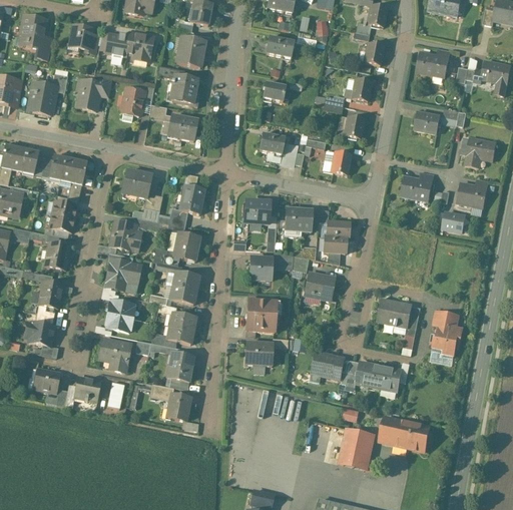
[(125,0),(123,13),(136,15),(136,12),(138,13),(139,11),(150,13),(152,0),(125,0)]
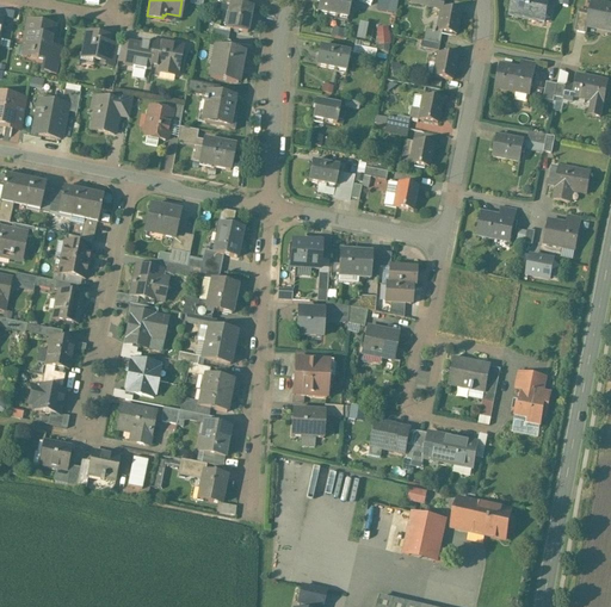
[(318,0),(316,10),(347,17),(350,0),(318,0)]
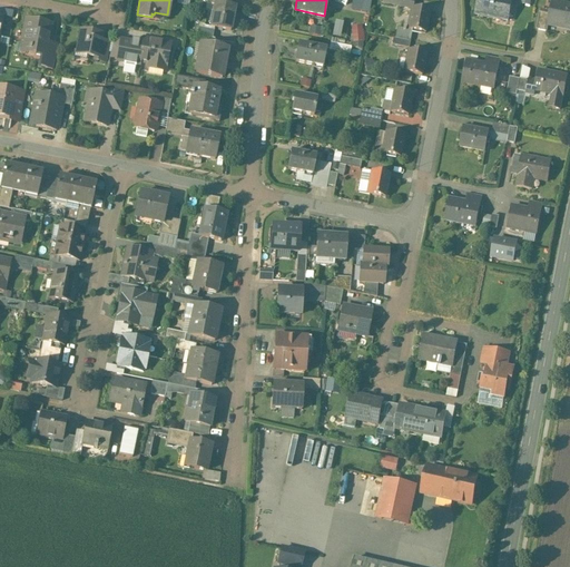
[(478,0),(475,11),(507,18),(510,0),(478,0)]
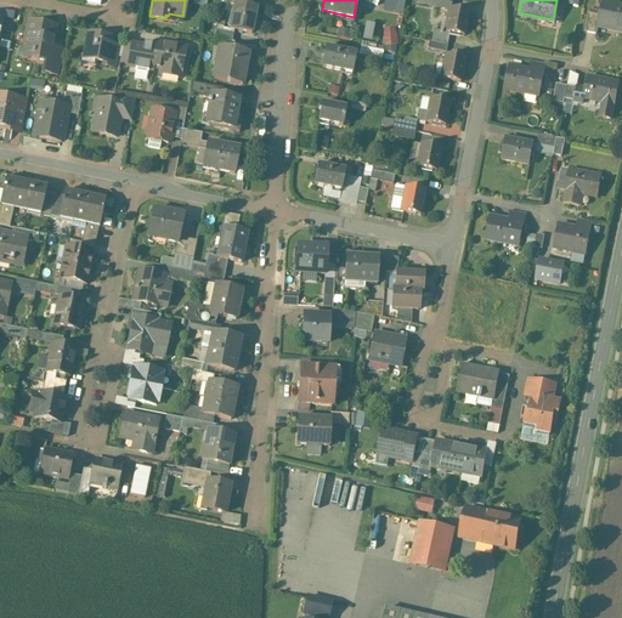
[(621,3),(601,0),(599,12),(597,24),(598,24),(621,28),(621,3)]
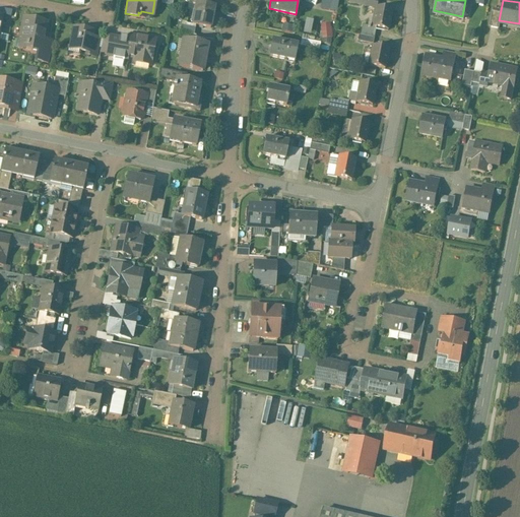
[(200,2),(195,1),(194,2),(191,21),(208,25),(212,5),(200,2)]
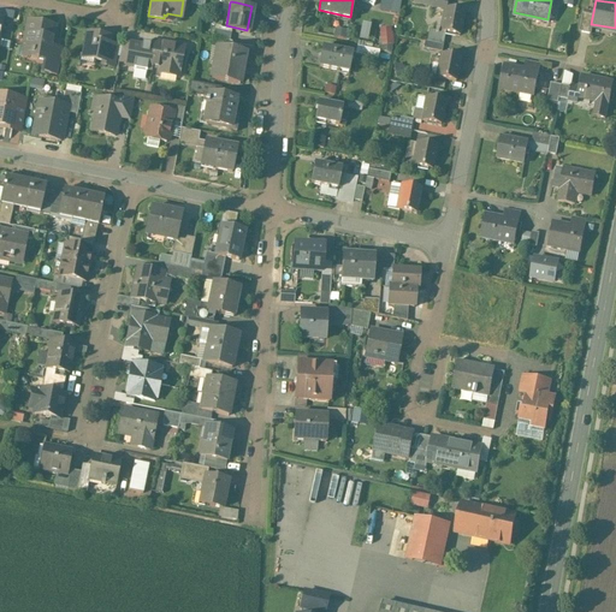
[(465,11),(446,7),(442,29),(460,33),(465,11)]
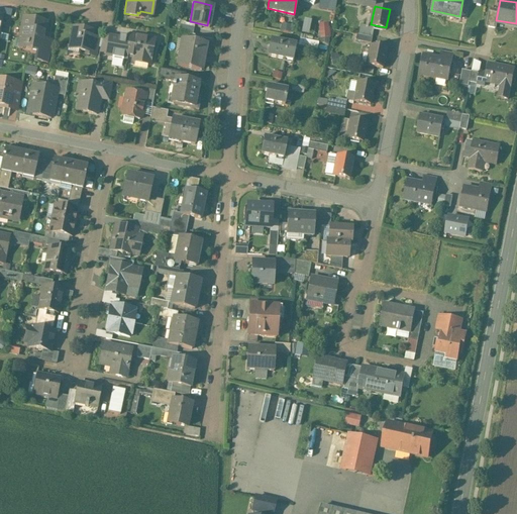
[(498,10),(490,8),(486,24),(496,26),(497,20),(496,20),(498,10)]
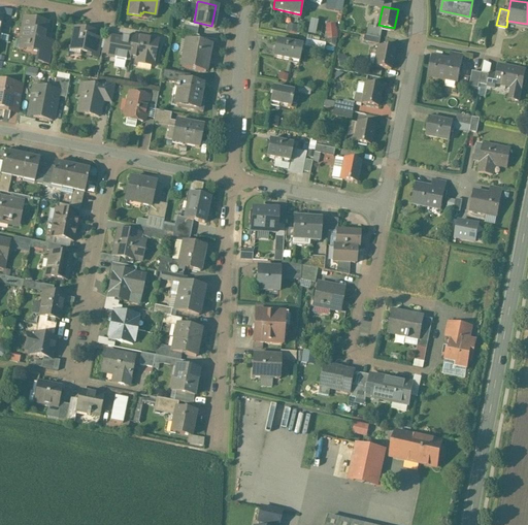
[(36,20),(21,17),(19,26),(22,27),(19,41),(26,42),(25,47),(38,51),(39,51),(41,37),(44,20),(36,18),(36,20)]
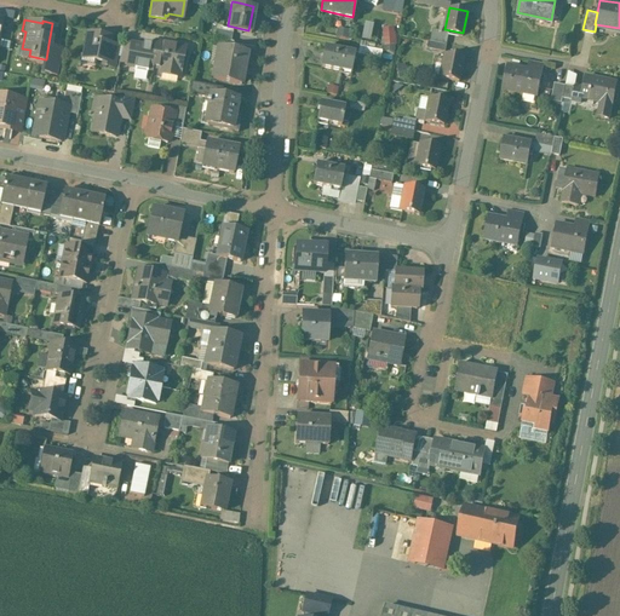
[(363,36),(372,38),(374,19),(365,19),(363,36)]
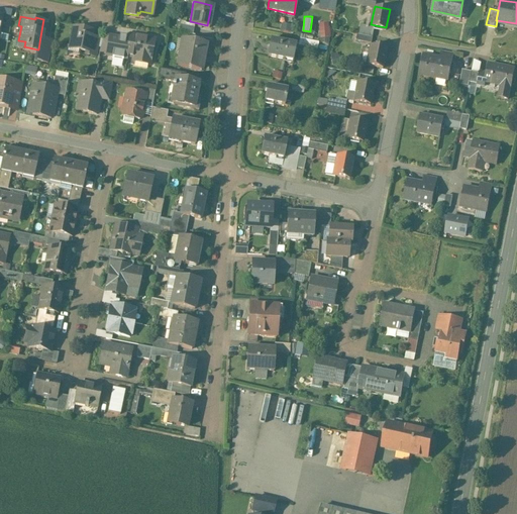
[(292,29),(293,21),(281,20),(281,28),(292,29)]
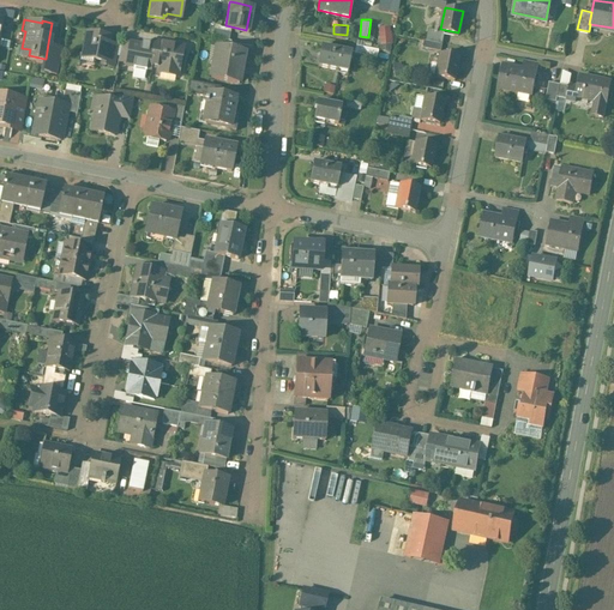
[(392,24),(379,24),(380,42),(392,41),(392,24)]
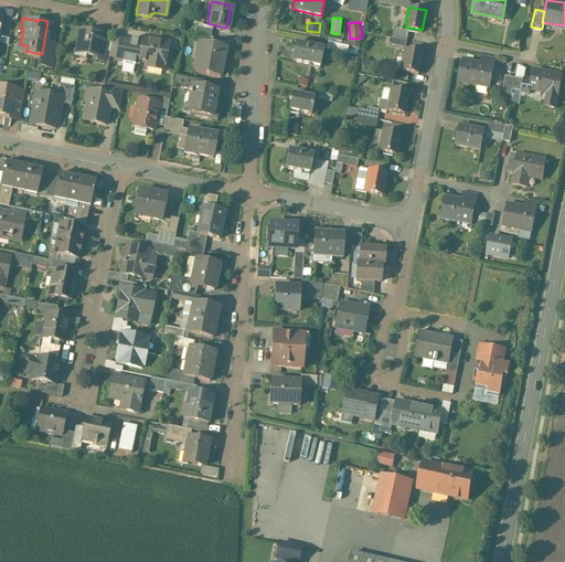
[(100,32),(80,28),(76,49),(85,51),(85,53),(93,54),(93,57),(96,57),(99,38),(100,32)]
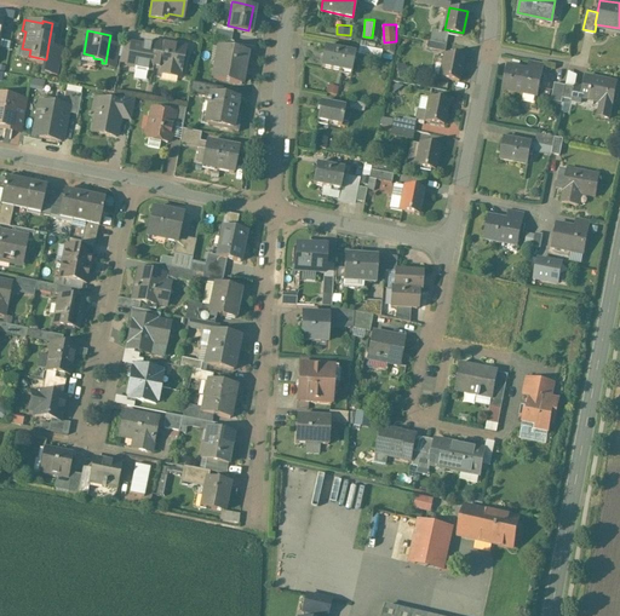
[(155,42),(124,36),(120,56),(151,63),(155,42)]
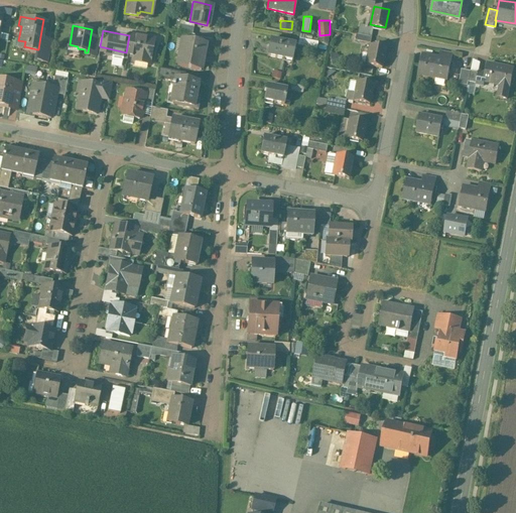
[(194,33),(178,30),(176,36),(181,37),(192,39),(194,33)]
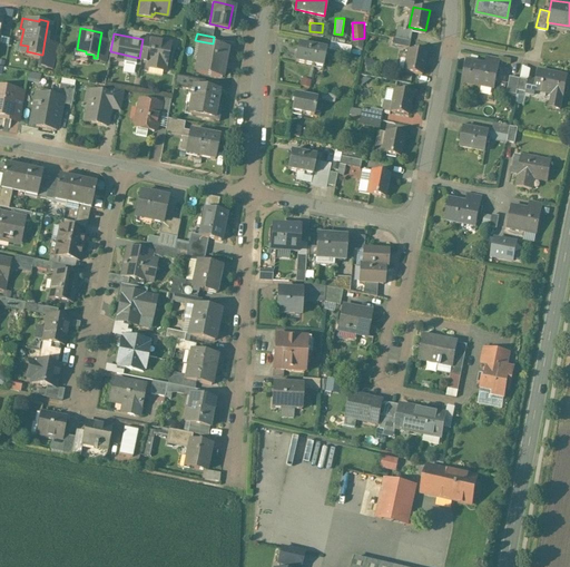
[(108,39),(100,38),(97,58),(105,59),(108,39)]
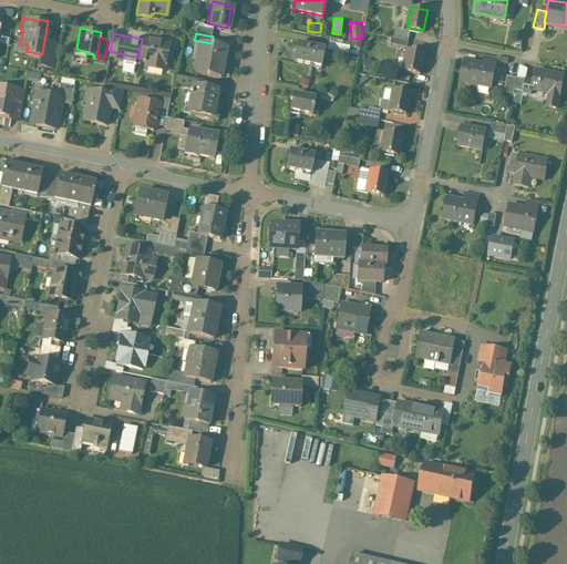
[(167,43),(142,39),(138,58),(150,59),(148,62),(163,64),(167,43)]
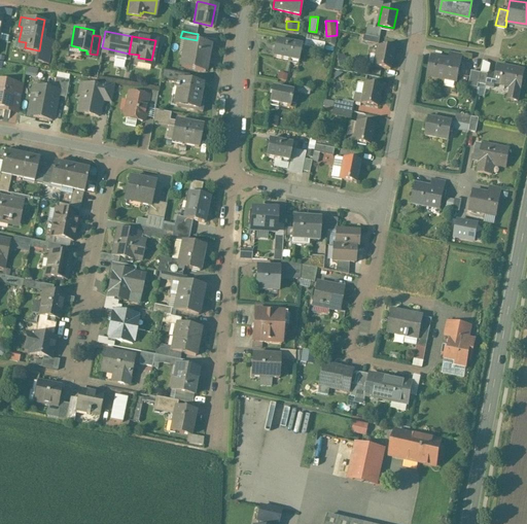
[(51,38),(41,37),(39,50),(38,50),(36,61),(47,62),(51,38)]
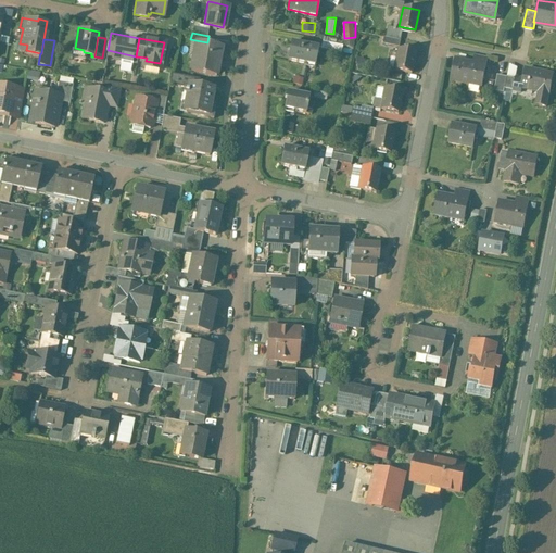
[(318,45),(291,39),(288,58),(314,62),(318,45)]
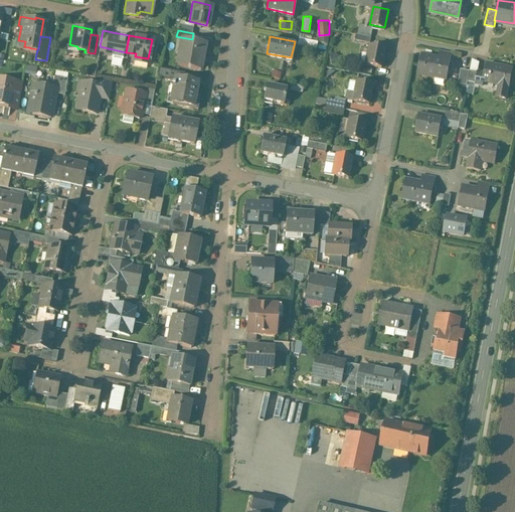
[(315,39),(297,36),(296,42),(313,46),(315,39)]
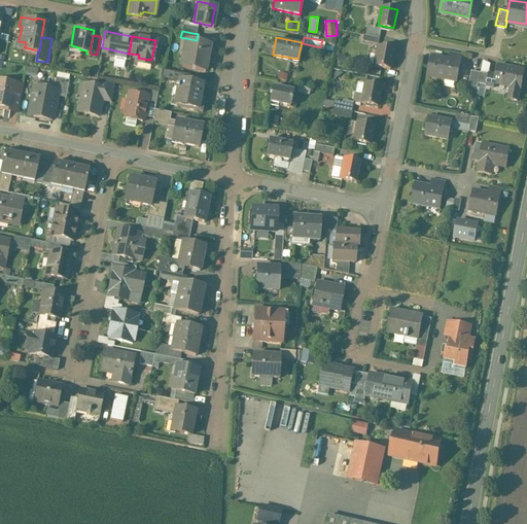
[(197,40),(185,38),(180,64),(204,69),(209,43),(197,40)]
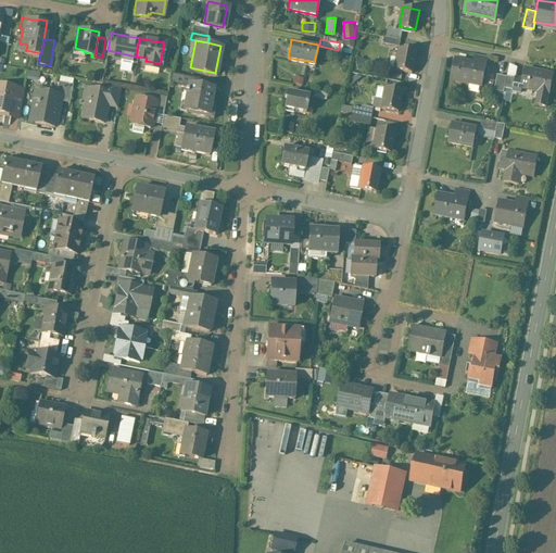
[(415,50),(399,47),(394,67),(412,71),(415,50)]
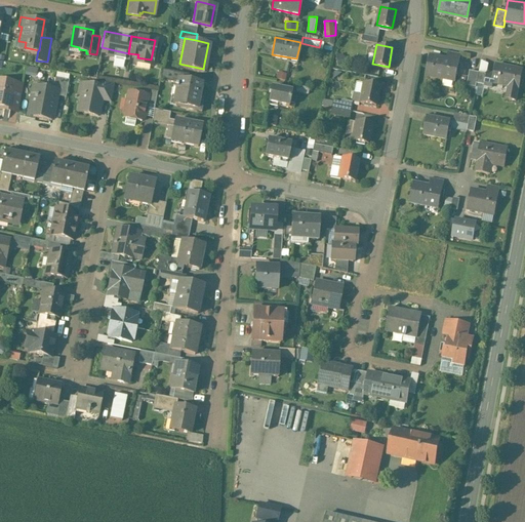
[(459,51),(447,49),(445,56),(457,58),(459,51)]
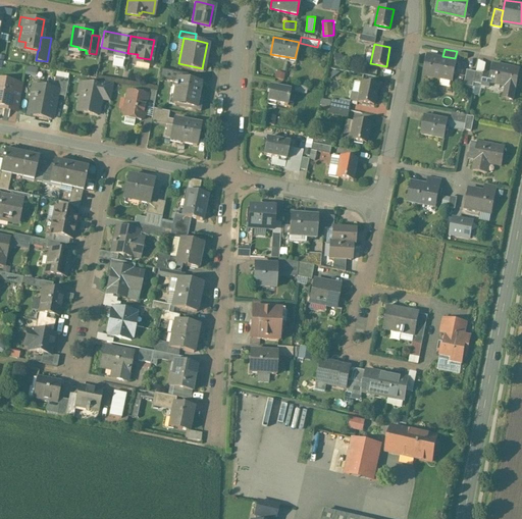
[(455,58),(442,56),(442,58),(427,56),(427,52),(426,52),(422,72),(452,78),(455,58)]
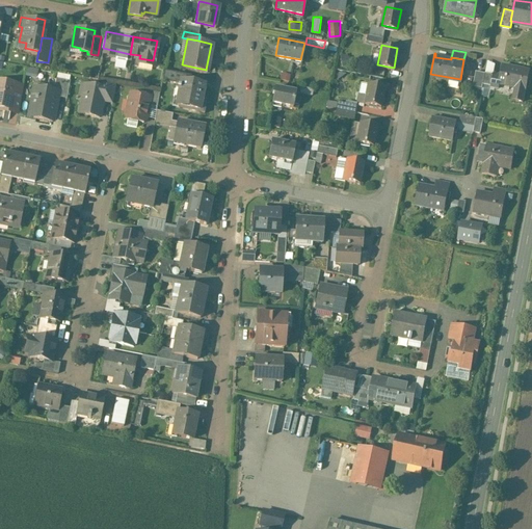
[(530,68),(502,63),(500,72),(499,81),(513,83),(511,97),(522,99),(524,85),(527,85),(530,68)]
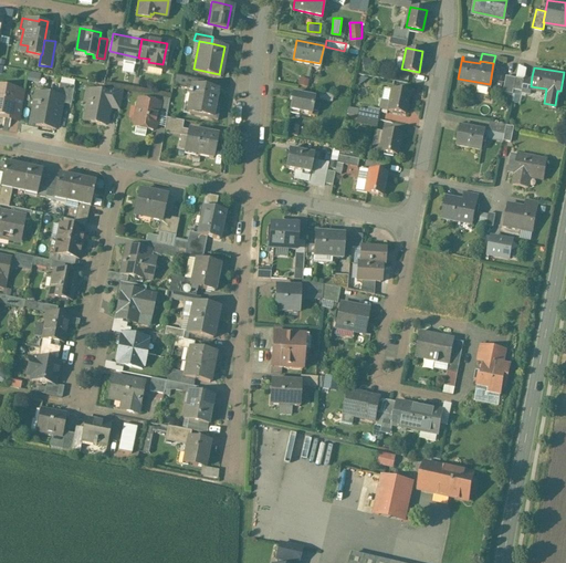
[(201,79),(174,73),(173,84),(190,87),(191,84),(200,85),(201,79)]
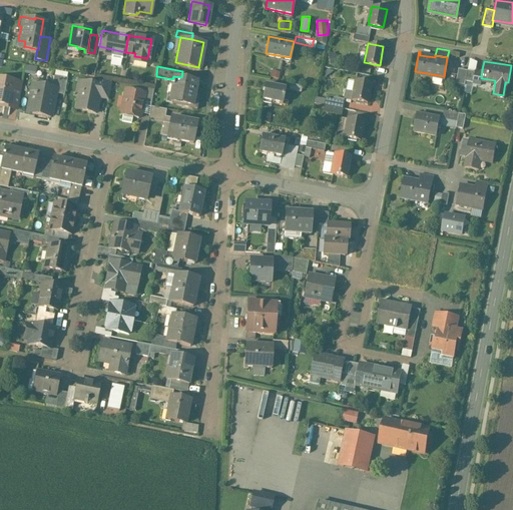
[(468,68),(458,66),(455,80),(465,81),(468,68)]
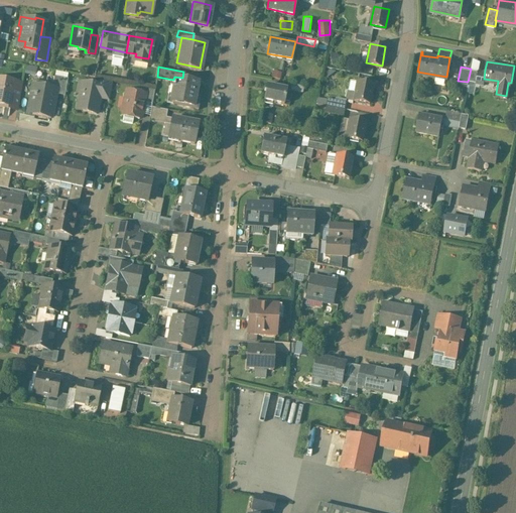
[(273,68),(272,75),(281,77),(282,70),(273,68)]
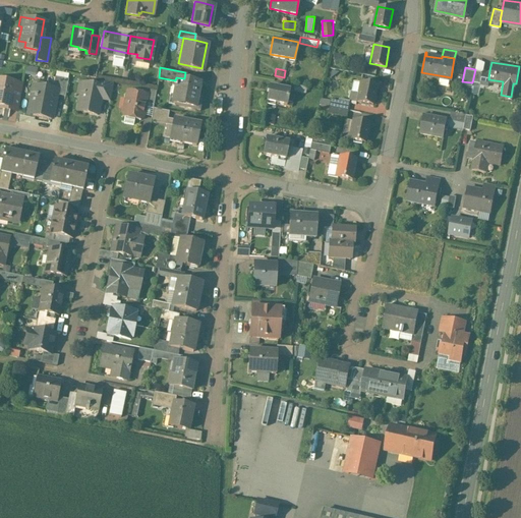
[(489,70),(482,69),(480,82),(487,83),(488,79),(489,70)]
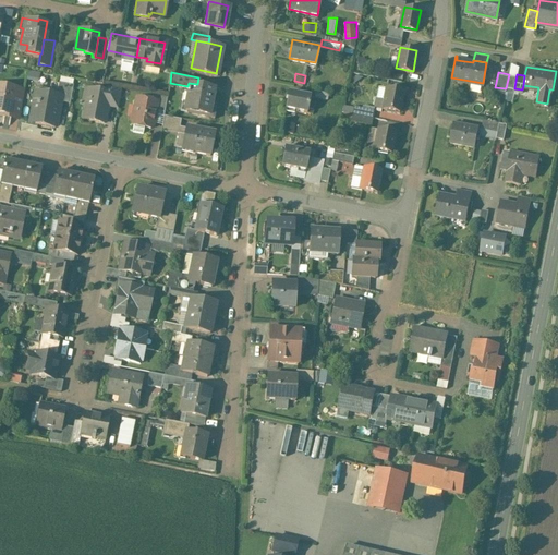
[(73,83),(59,81),(56,94),(61,95),(60,99),(70,101),(73,83)]
